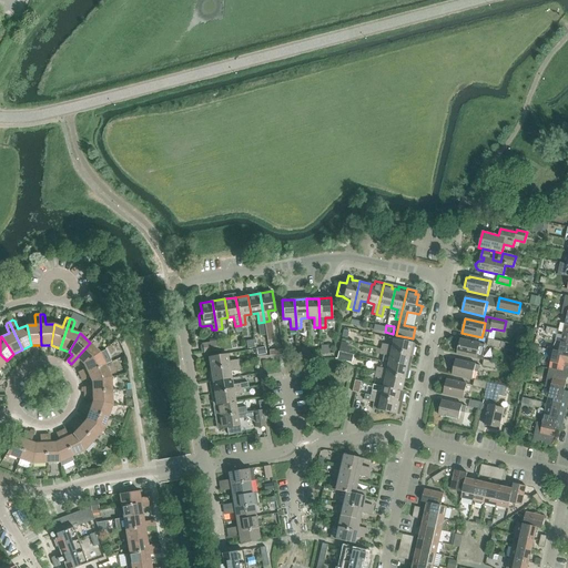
[(382,344),(381,348),(409,355),(408,356),(412,356),(414,347),(411,346),(412,343),(393,338),(392,346),(382,344)]
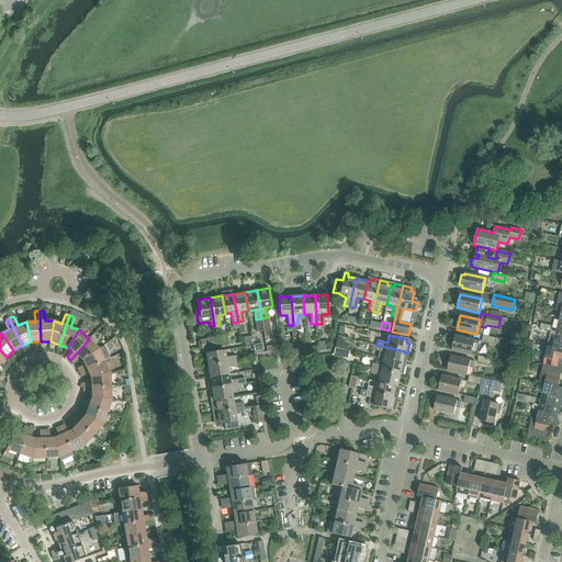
[(482,341),(495,345),(496,338),(483,335),(482,341)]
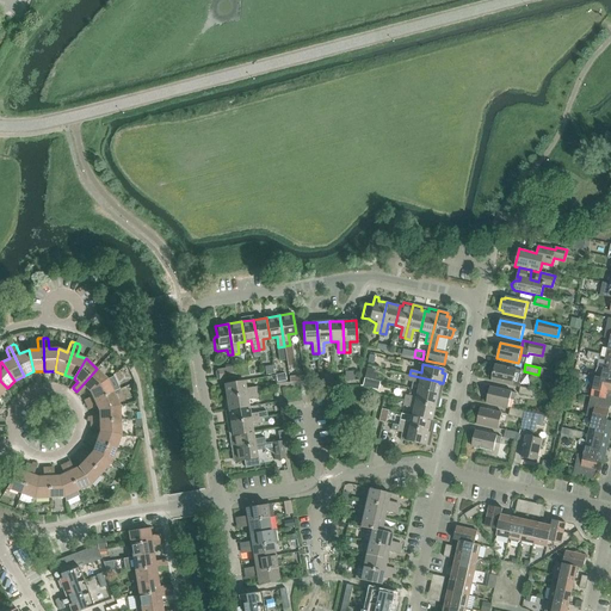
[(492,381),(513,386),(519,387),(522,376),(520,376),(522,371),(495,365),(494,368),(491,366),(488,377),(492,378),(492,381)]
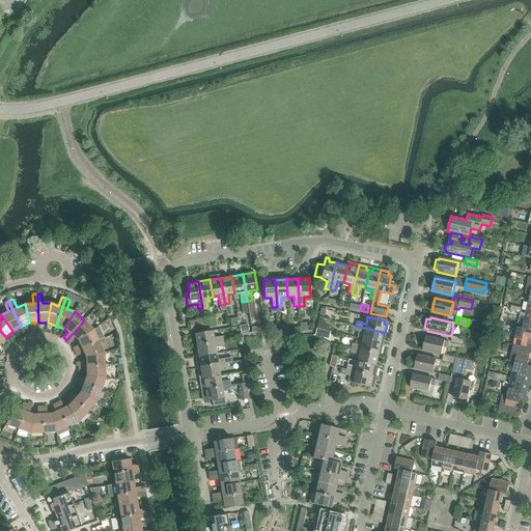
[(190,320),(191,330),(205,328),(204,318),(190,320)]
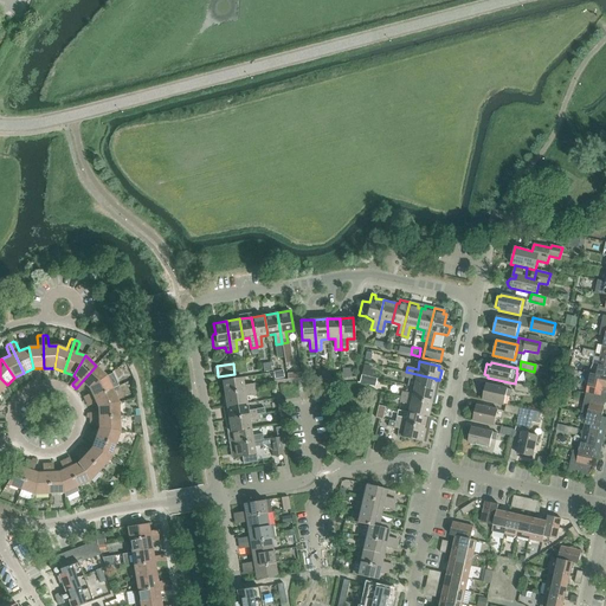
[(85,386),(89,388),(107,375),(96,366),(76,388),(78,391),(81,391),(85,386)]
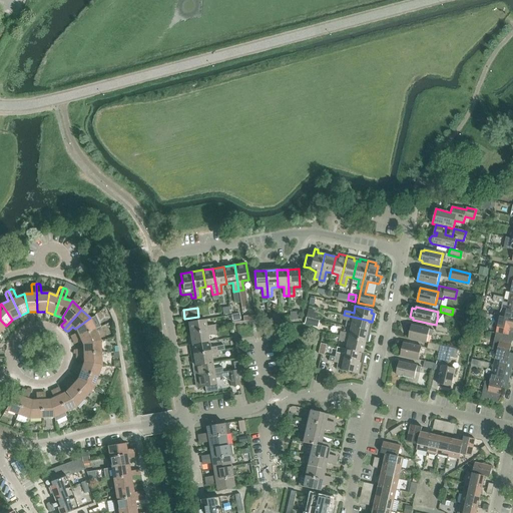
[(367,332),(368,329),(371,329),(372,322),(369,322),(370,321),(344,315),(343,320),(347,321),(346,327),(367,332)]
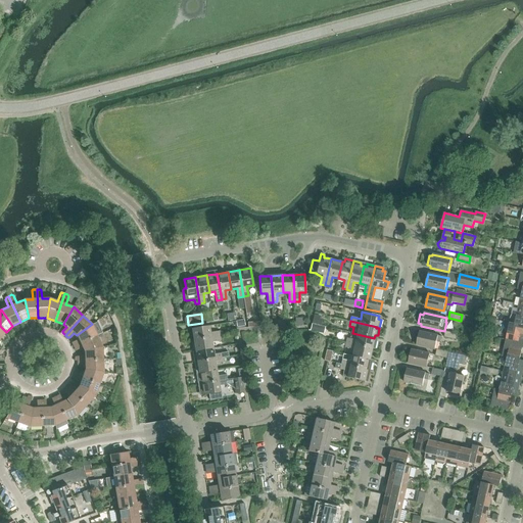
[(73,343),(74,346),(97,335),(103,333),(98,322),(92,324),(77,335),(79,339),(73,342),(73,343)]
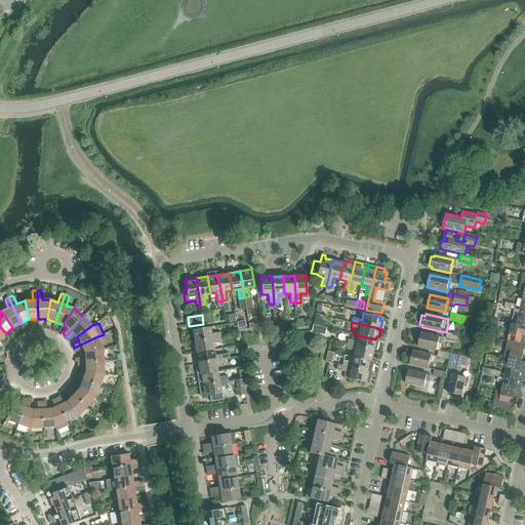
[(512,323),(508,340),(524,345),(524,326),(517,325),(512,323)]
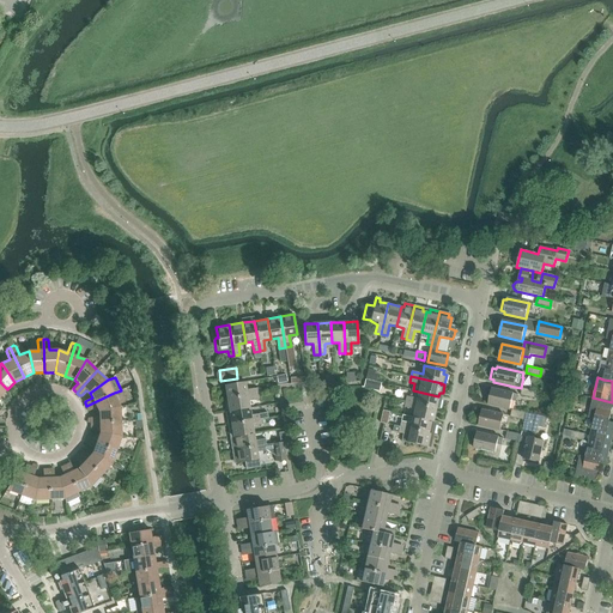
[(225,386),(228,399),(258,394),(258,388),(247,390),(246,382),(225,386)]
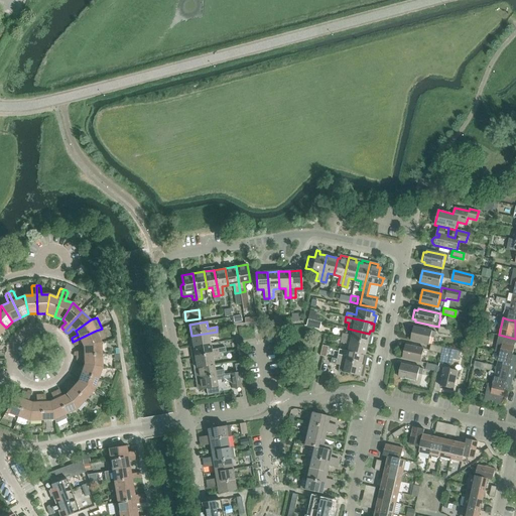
[(438,333),(449,336),(452,330),(439,327),(438,333)]
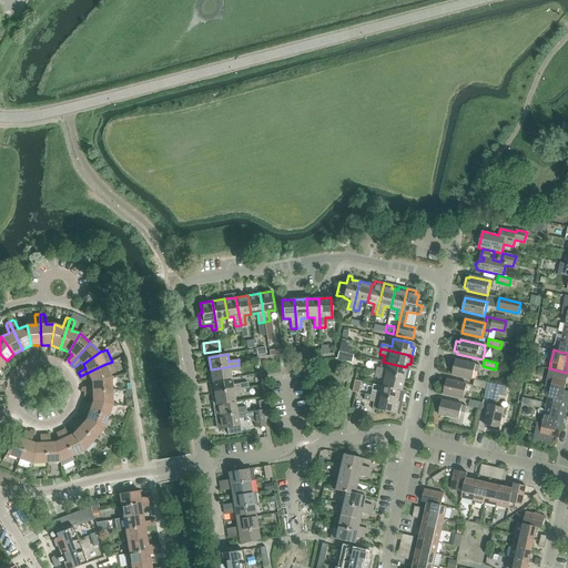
[(453,374),(473,379),(476,365),(456,361),(453,374)]
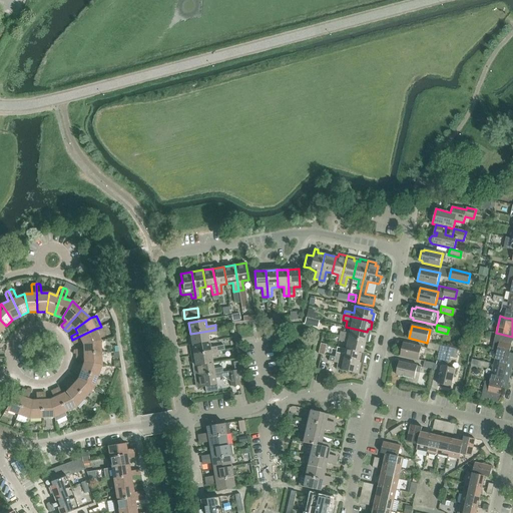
[(341,332),(339,337),(365,342),(368,343),(369,335),(367,335),(367,332),(346,327),(344,333),(341,332)]
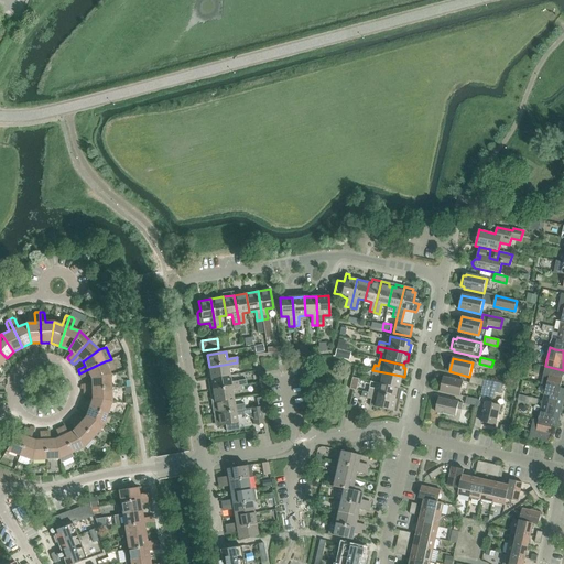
[(88,375),(90,379),(111,375),(105,361),(79,373),(82,377),(83,378),(88,375)]
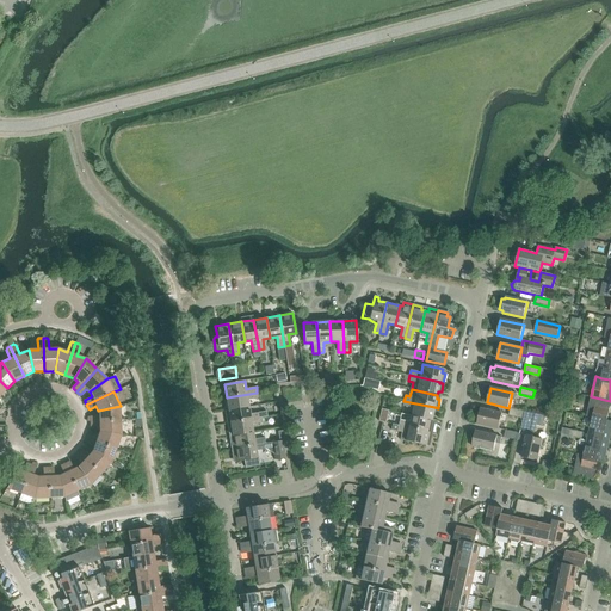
[(227,397),(228,411),(248,407),(248,400),(258,399),(257,393),(227,397)]
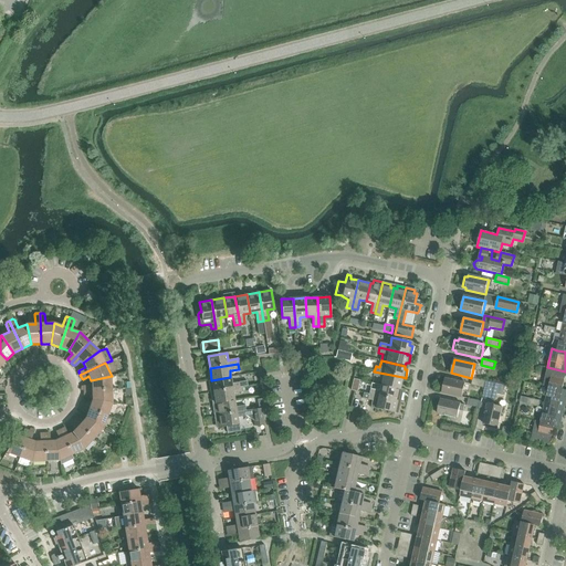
[(543,386),(548,387),(563,390),(563,389),(565,373),(565,371),(547,367),(543,386)]
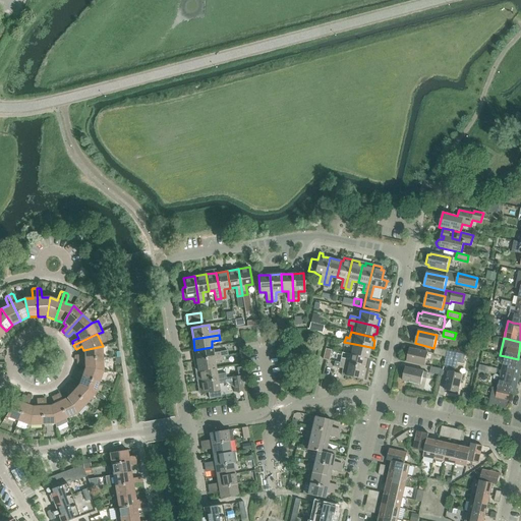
[(352,348),(351,354),(367,358),(370,347),(344,342),(343,346),(352,348)]
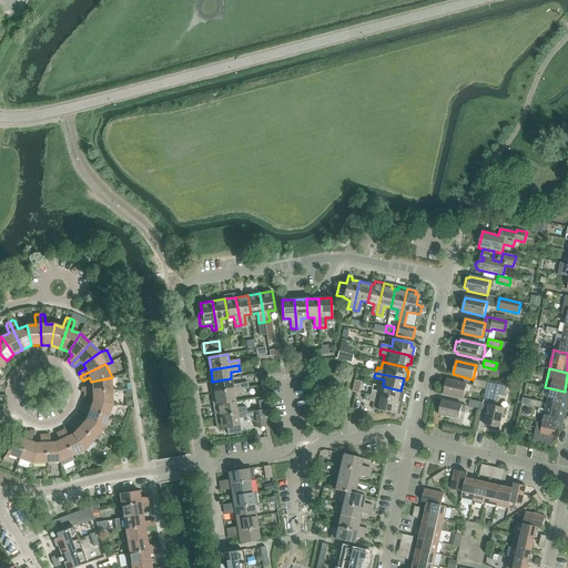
[(83,388),(84,392),(112,391),(112,377),(91,382),(91,387),(85,387),(83,388)]
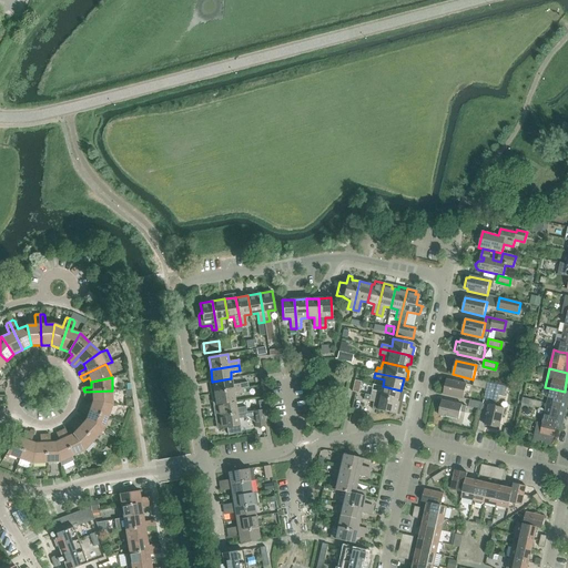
[(210,385),(211,394),(243,388),(242,384),(232,385),(231,378),(212,382),(213,385),(210,385)]
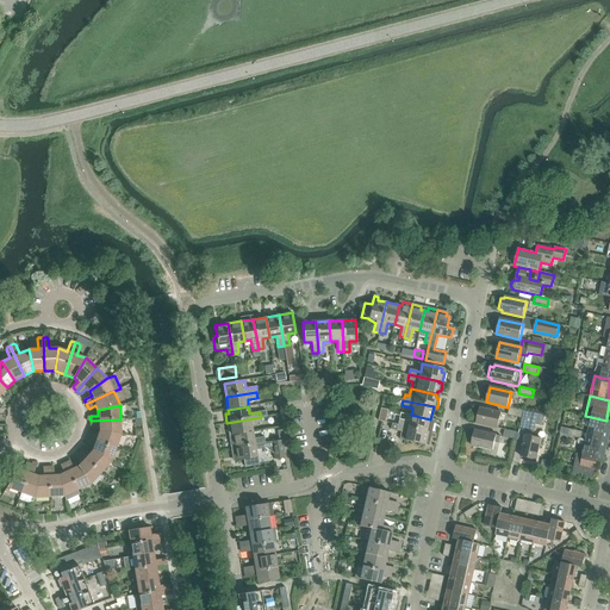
[(477,423),(498,428),(502,412),(480,408),(477,423)]
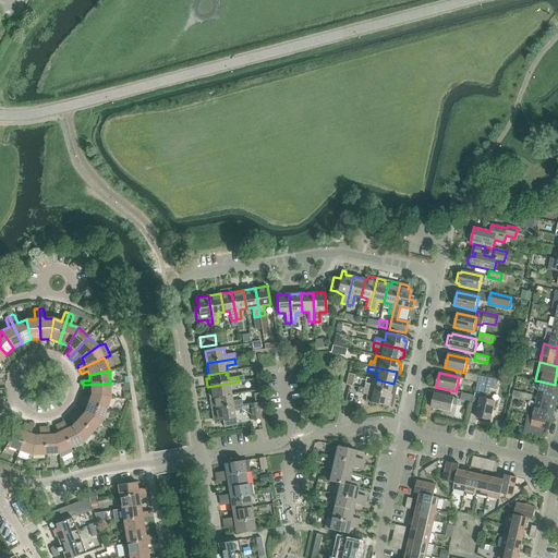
[(464,379),(477,383),(480,376),(465,373),(464,379)]
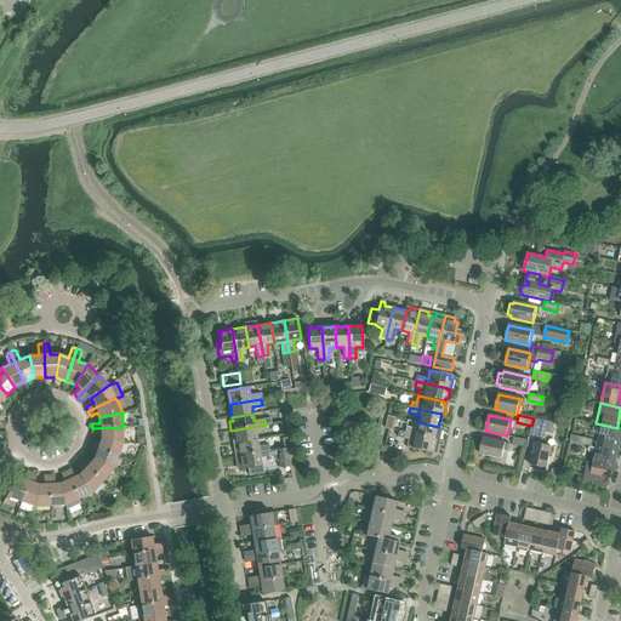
[(534,419),(531,426),(529,437),(536,438),(535,443),(542,445),(547,421),(534,419)]
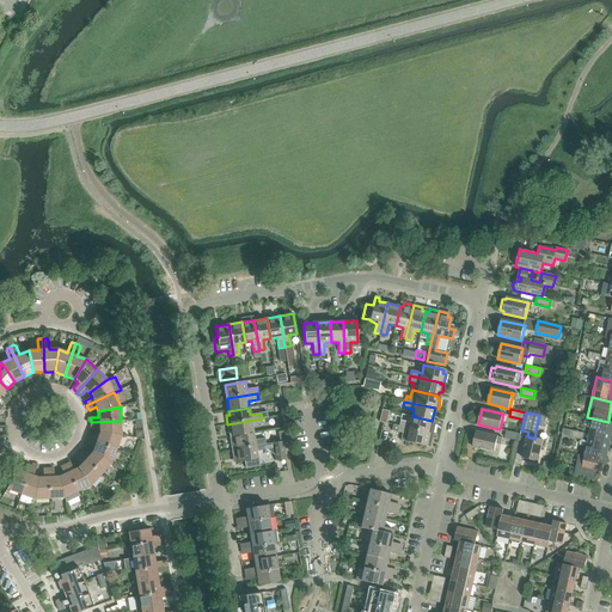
[(401,421),(399,427),(433,434),(435,421),(432,421),(412,416),(410,423),(401,421)]
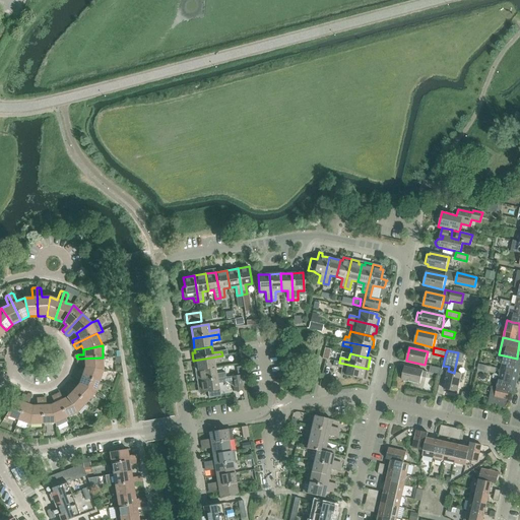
[(197,368),(198,371),(215,368),(214,362),(222,361),(222,355),(193,361),(194,369),(197,368)]
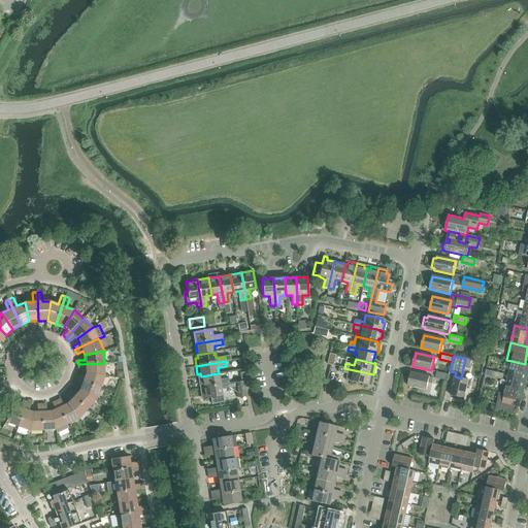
[(512,361),(508,377),(526,382),(527,372),(527,363),(525,363),(525,364),(512,361)]
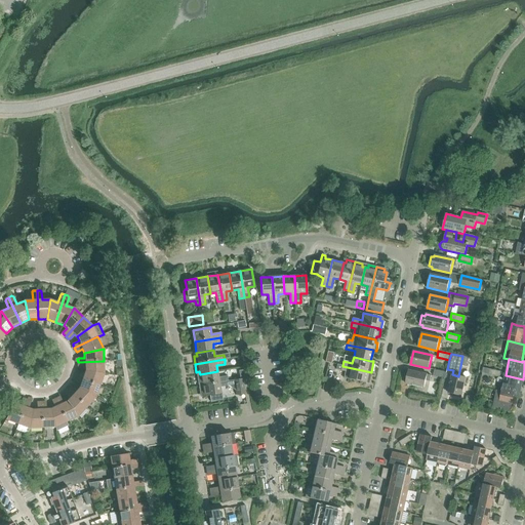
[(85,366),(85,371),(105,373),(104,361),(78,362),(78,365),(79,367),(85,366)]
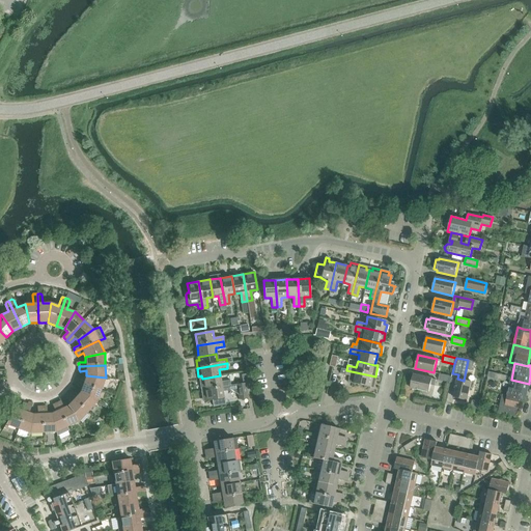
[(375,376),(346,370),(345,374),(354,376),(353,384),(373,388),(375,376)]
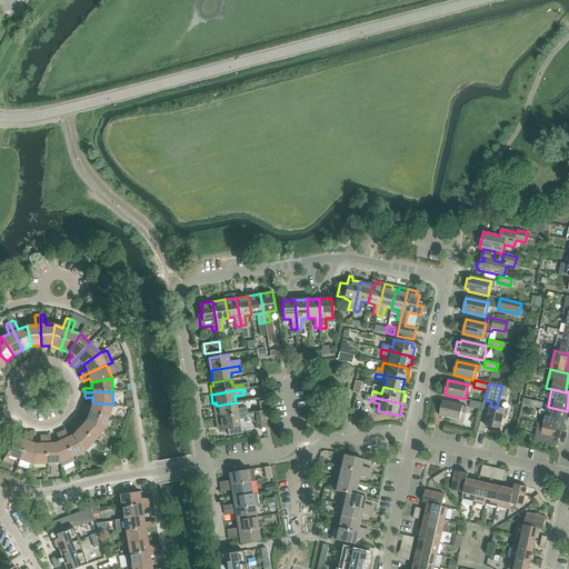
[(439,416),(458,420),(461,406),(443,401),(439,416)]
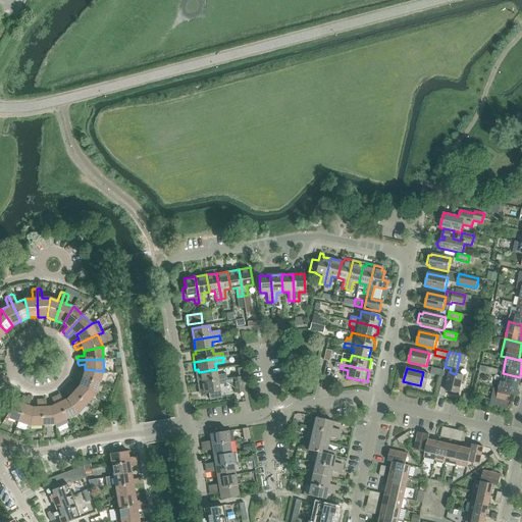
[(430,374),(442,376),(444,370),(432,368),(430,374)]
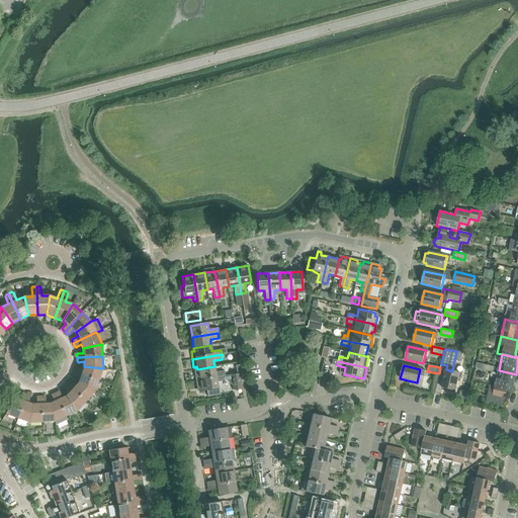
[(75,368),(74,372),(98,380),(103,368),(84,366),(82,370),(77,368),(75,368)]
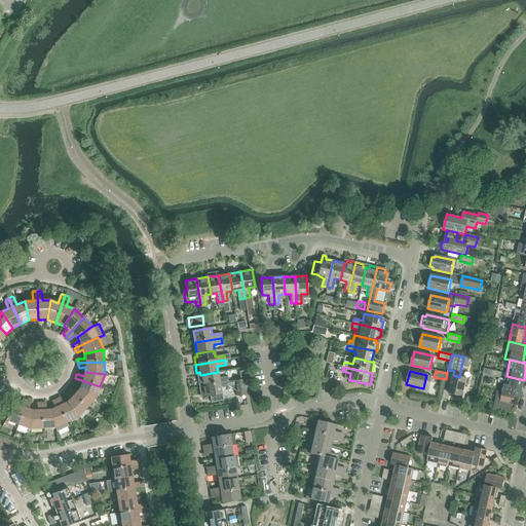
[(199,386),(202,386),(228,382),(227,377),(219,378),(218,372),(200,375),(200,378),(197,378),(199,386)]
